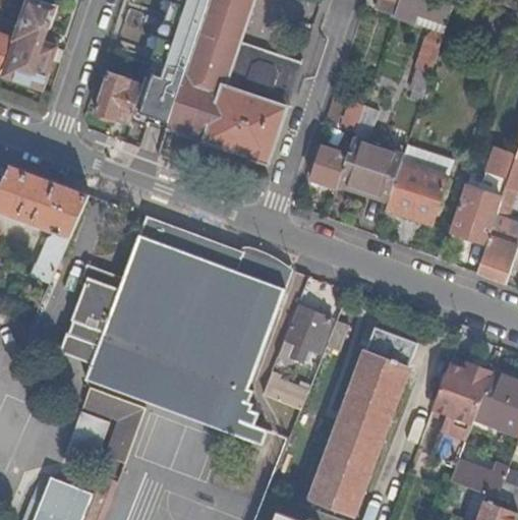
[(24,0),(11,38),(11,39),(16,40),(4,74),(41,89),(50,61),(59,64),(63,51),(54,49),(56,46),(41,41),(53,7),(34,0),(24,0)]
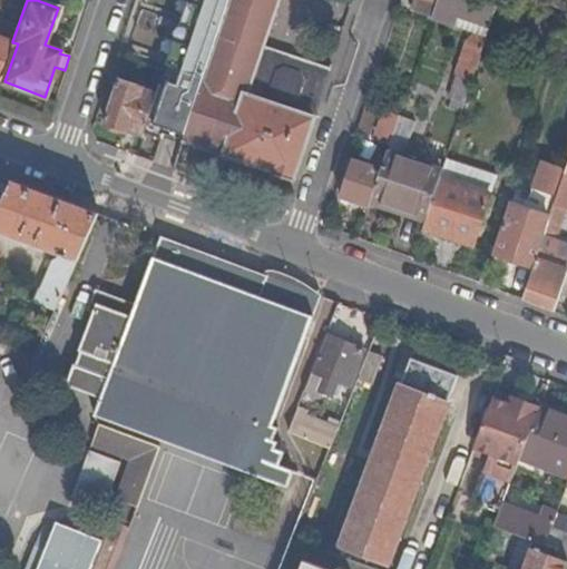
[(186,0),(179,20),(169,17),(163,36),(173,39),(155,90),(142,129),(159,136),(162,130),(181,138),(226,0),(186,0)]
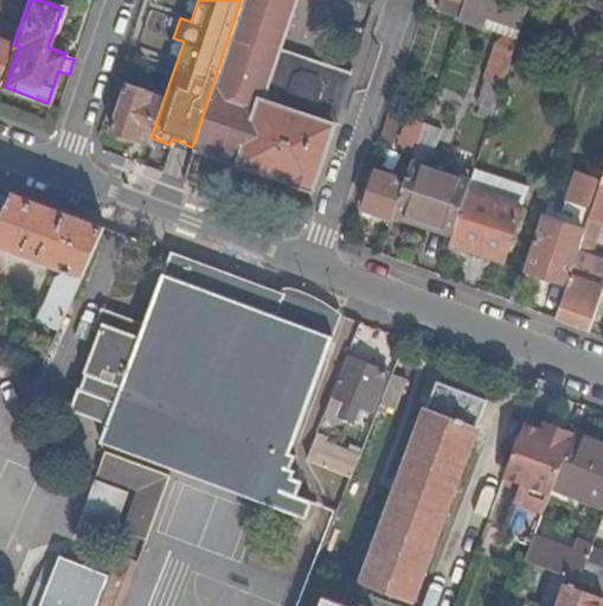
[(310,185),(348,71),(277,48),(294,0),(241,0),(192,147),(237,161),(267,172),(310,185)]
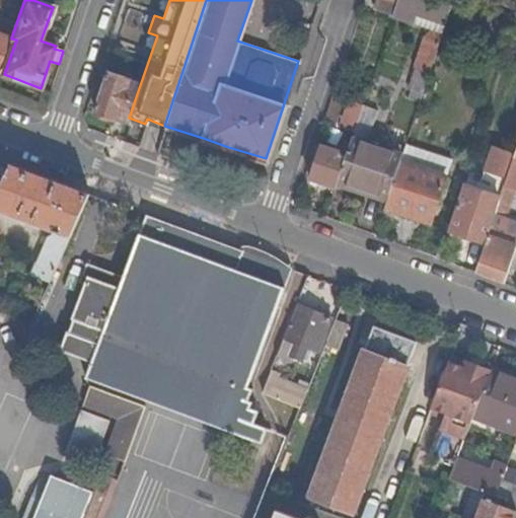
[(395,0),(394,4),(387,25),(406,31),(410,22),(421,25),(429,0),(395,0)]
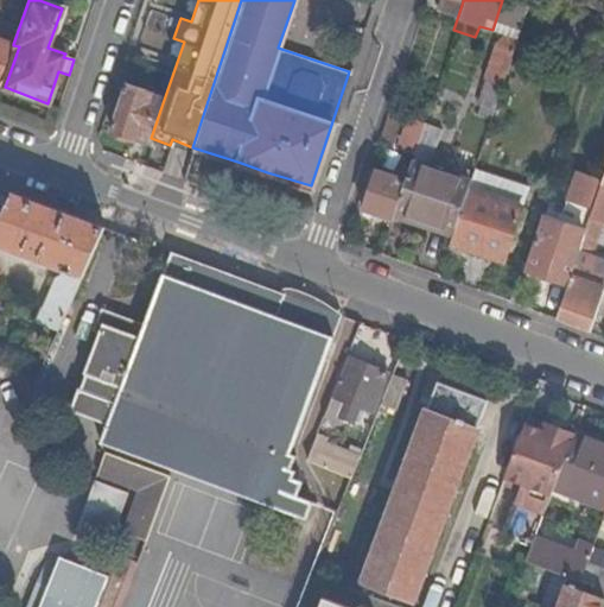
[(527,6),(512,0),(502,0),(493,30),(516,38),(527,6)]
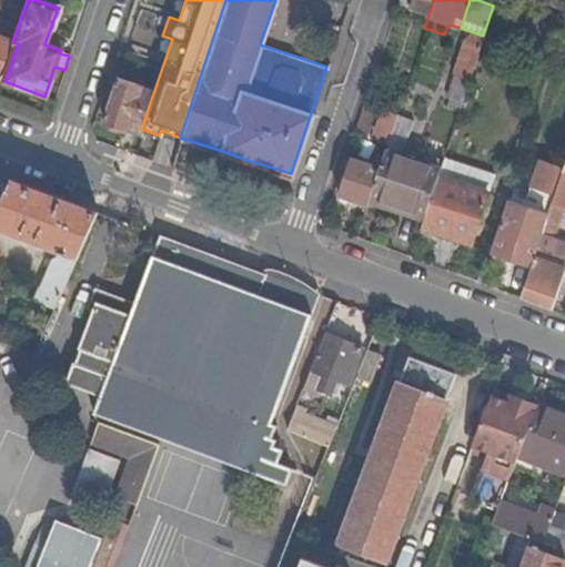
[(444,34),(457,39),(461,28),(449,24),(444,34)]
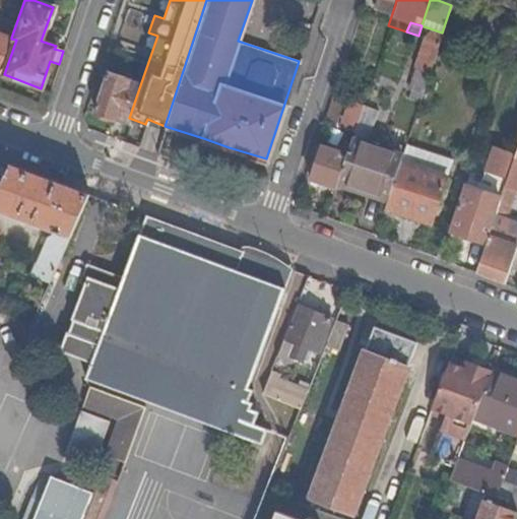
[(422,25),(418,36),(439,42),(442,33),(422,25)]
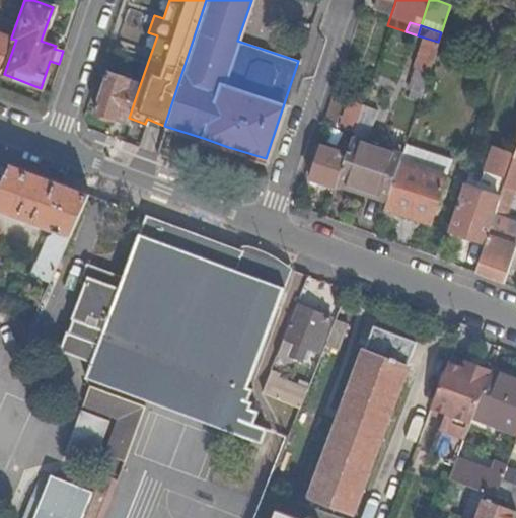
[(1,27),(0,26),(0,70),(11,39),(11,38),(0,33),(0,30),(1,27)]
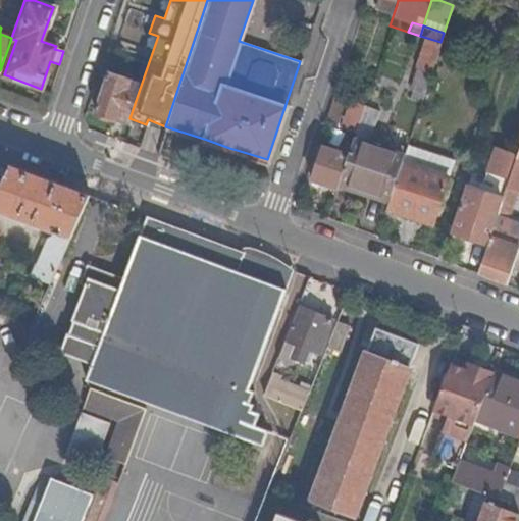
[(420,36),(405,82),(425,88),(440,42),(420,36)]
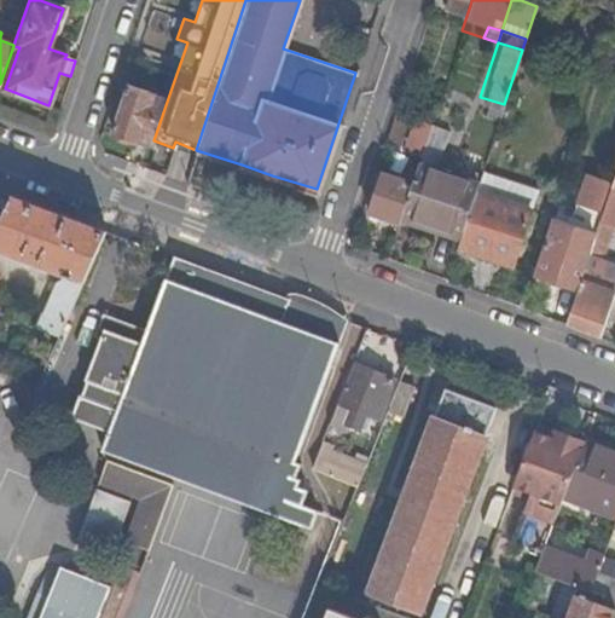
[(154,140),(168,98),(128,85),(111,131),(133,139),(135,133),(154,140)]
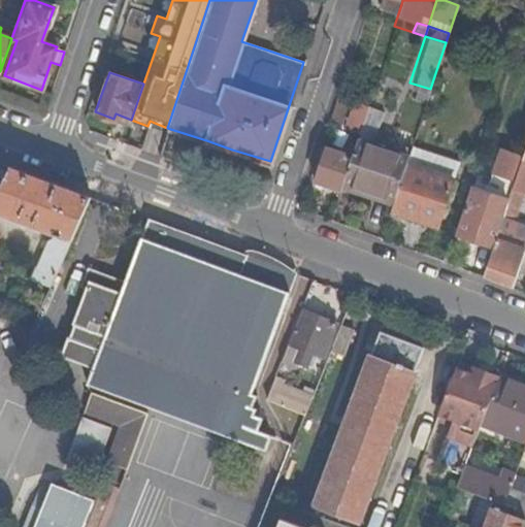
[(334,101),(326,126),(336,129),(345,104),(334,101)]
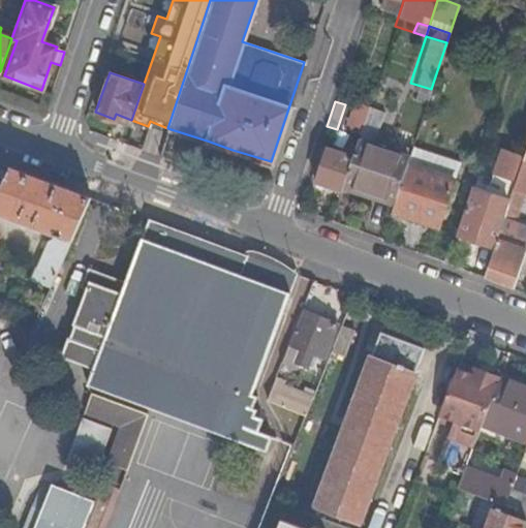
[(358,133),(367,107),(352,102),(344,129),(358,133)]
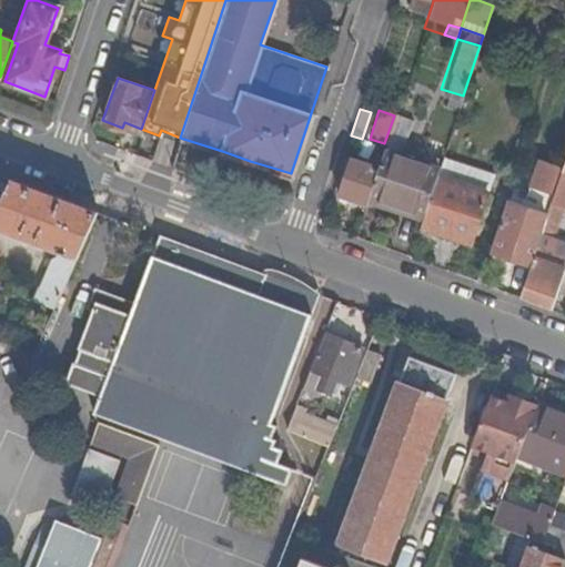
[(382,151),(400,157),(411,120),(394,115),(384,143),(382,151)]
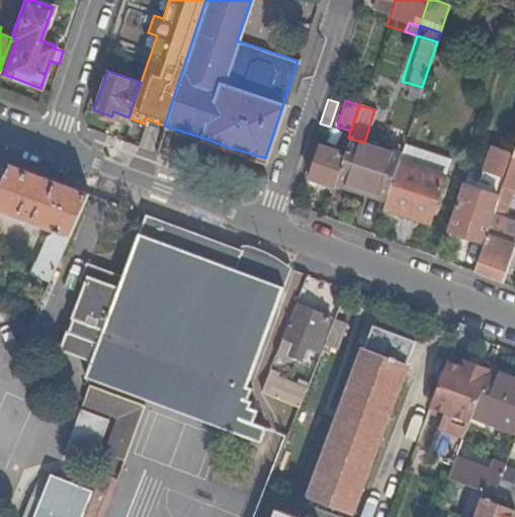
[(127,121),(129,117),(113,111),(111,116),(127,121)]
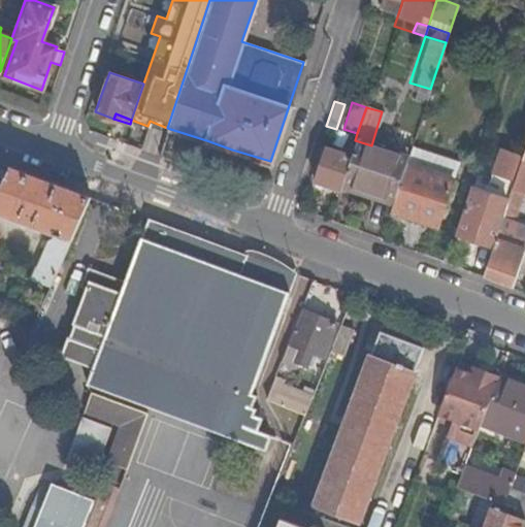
[(232,150),(206,140),(209,149),(225,154),(232,150)]
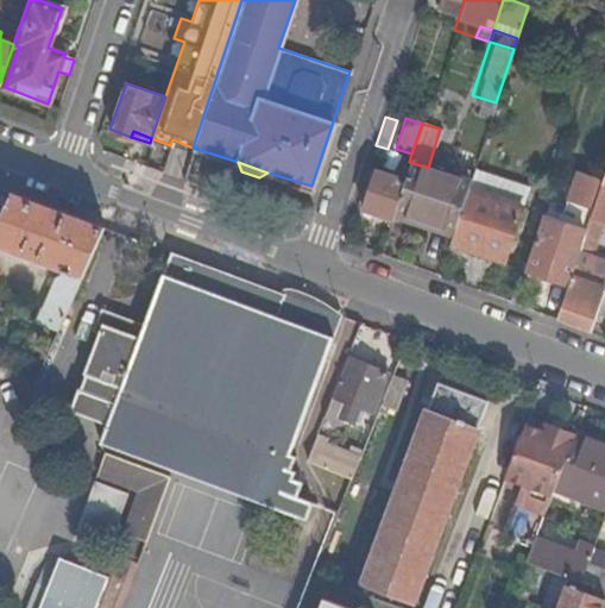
[(392,211),(430,223),(446,174),(428,168),(409,162),(405,174),(392,211)]
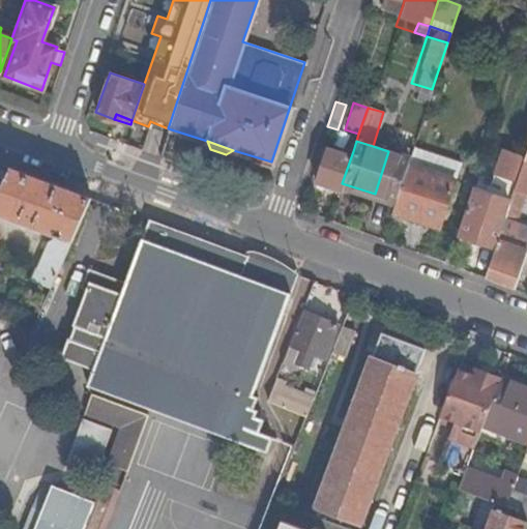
[(341,188),(342,183),(353,151),(349,149),(346,154),(325,148),(315,180),(322,182),(341,188)]
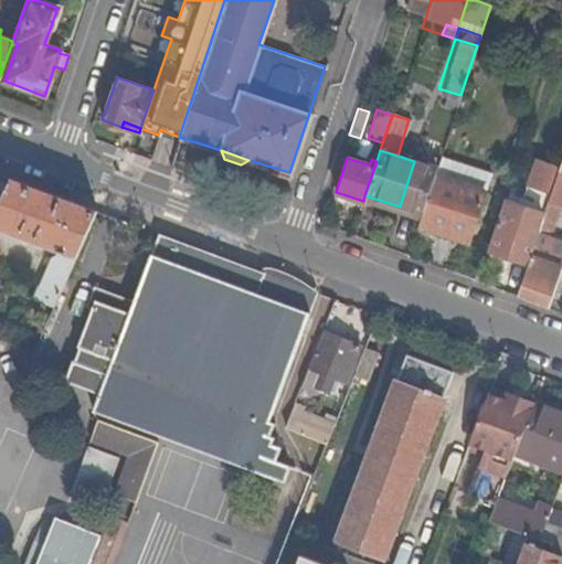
[(527,264),(547,203),(557,172),(558,168),(534,160),(520,203),(505,198),(486,251),(487,251),(527,264)]
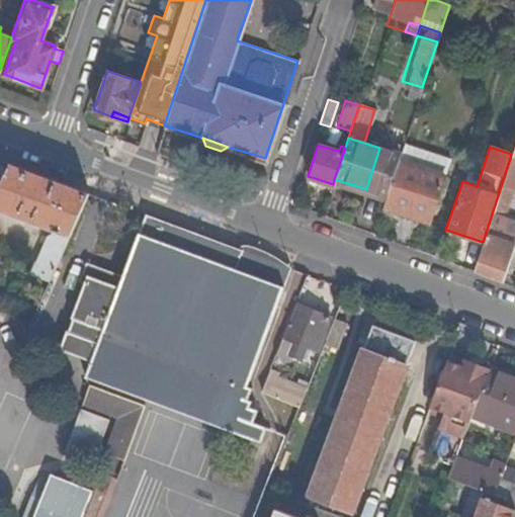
[(379,148),(366,189),(387,196),(398,162),(400,155),(379,148)]
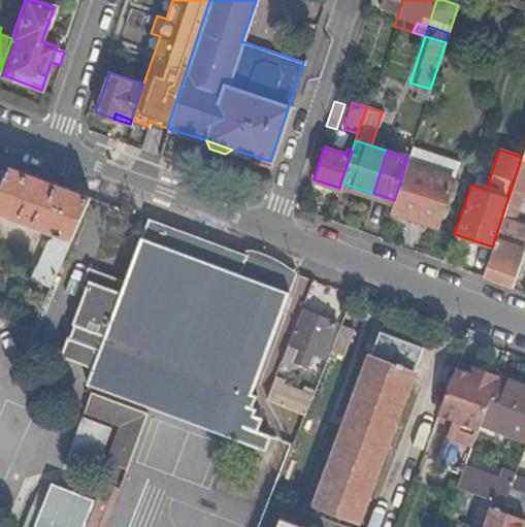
[(511,190),(520,193),(524,194),(524,162),(520,161),(511,190)]
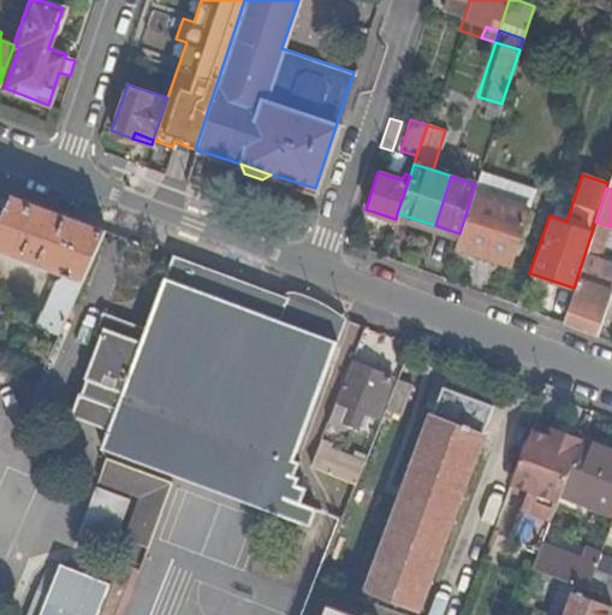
[(0,216),(10,195),(0,190),(0,216)]
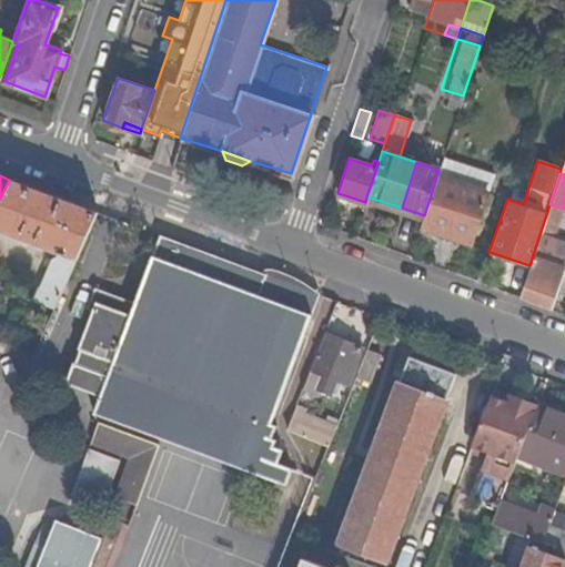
[(424,215),(421,224),(419,231),(446,240),(449,234),(470,242),(485,194),(436,178),(424,215)]
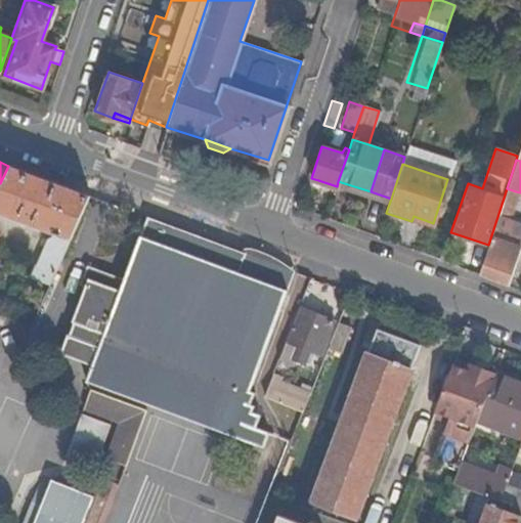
[(52,275),(88,195),(8,166),(0,183),(0,211),(18,219),(16,225),(20,227),(24,221),(54,233),(55,234),(46,240),(34,265),(51,274),(52,275)]
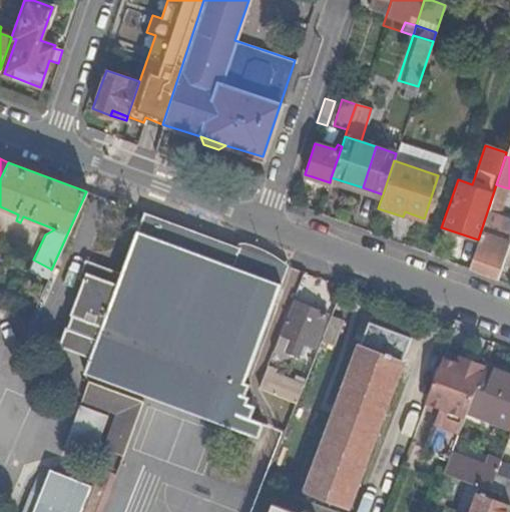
[(469,269),(497,279),(509,237),(509,219),(497,215),(505,187),(496,184),(478,239),(476,246),(469,269)]
